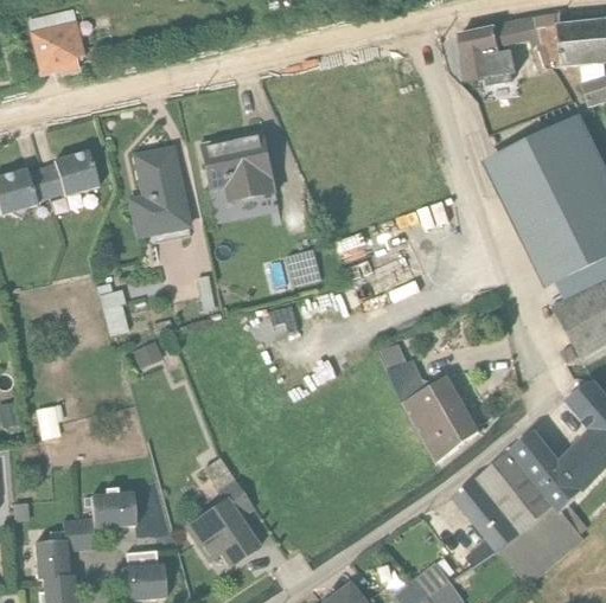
[(26,15),(39,75),(80,65),(77,56),(85,55),(75,5),(26,15)]
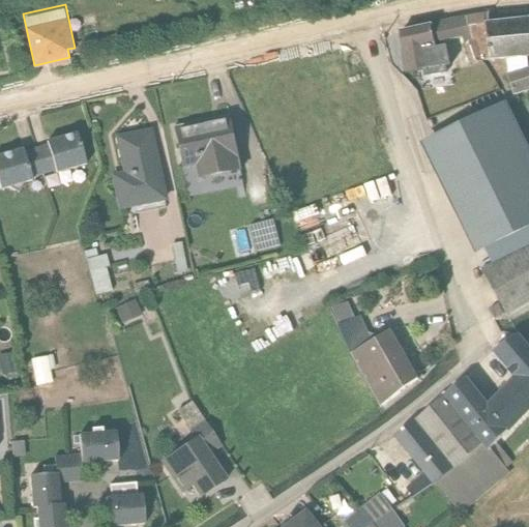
[(488,9),(465,13),(481,56),(503,56),(506,68),(513,92),(528,85),(528,63),(528,54),(528,12),(488,19),(488,9)]
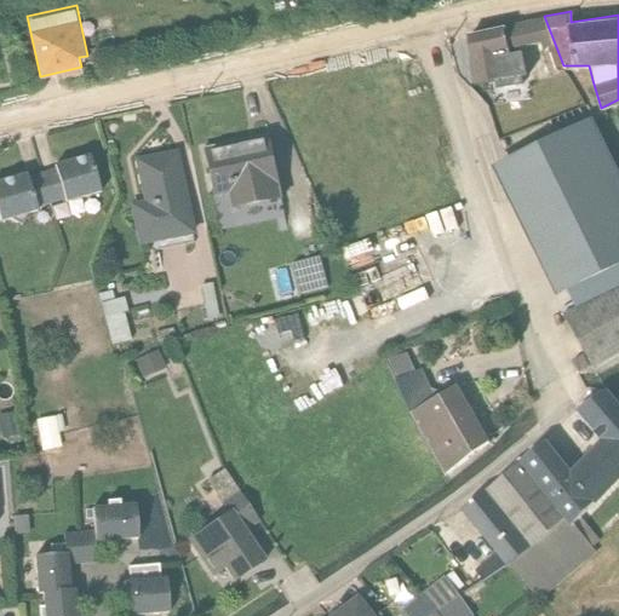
[(466,33),(474,79),(514,73),(504,26),(466,33)]
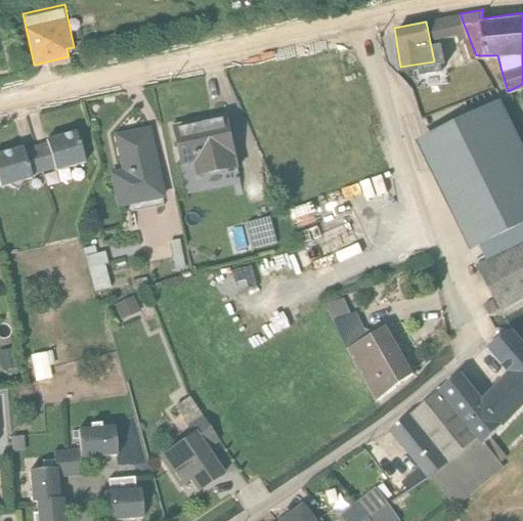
[(479,245),(522,222),(522,144),(499,97),(425,134),(479,245)]
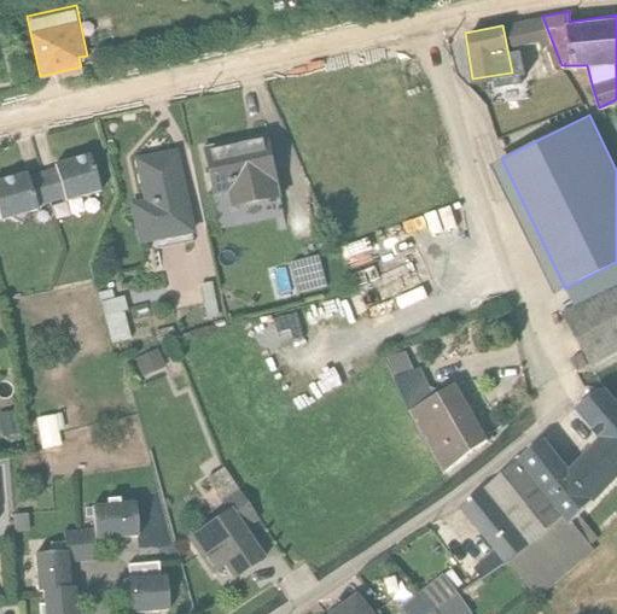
[(207,142),(204,142),(215,193),(227,191),(231,204),(279,194),(267,130),(265,130),(266,132),(207,144),(207,142)]
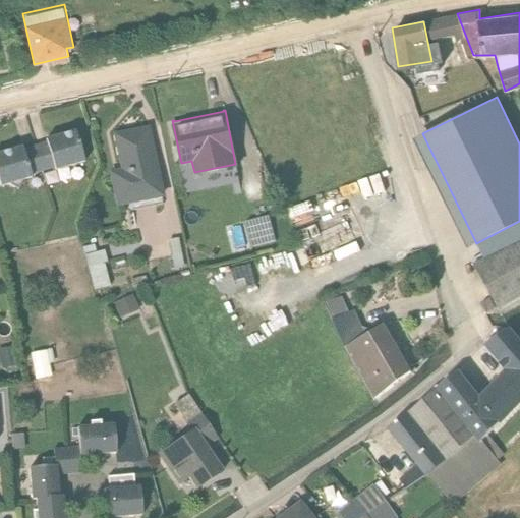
[(123,165),(109,168),(117,204),(163,194),(149,125),(117,131),(123,165)]
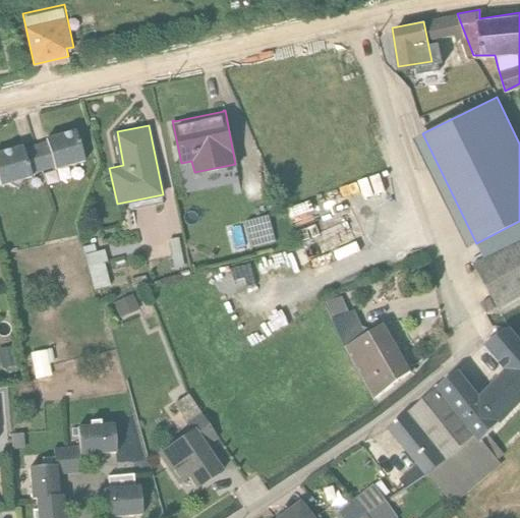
[(36,141),(44,167),(55,164),(56,167),(85,159),(76,127),(47,135),(48,138),(36,141)]
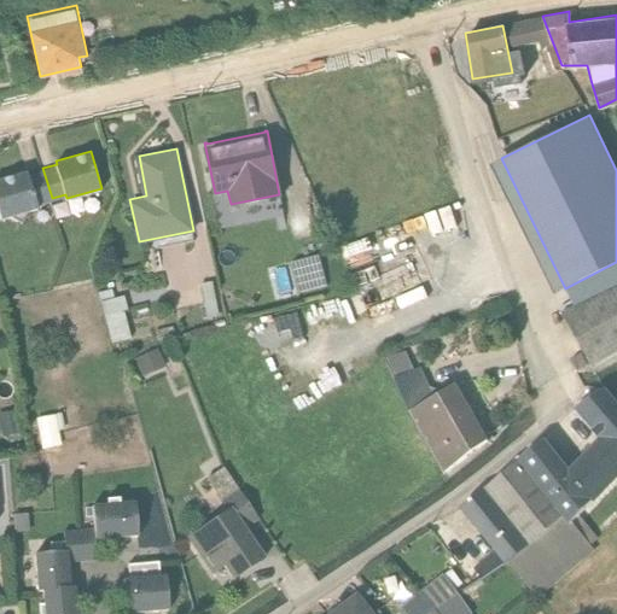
[(52,198),(42,168),(29,173),(28,169),(0,176),(0,210),(3,217),(12,214),(23,221),(28,210),(39,206),(38,203),(52,198)]
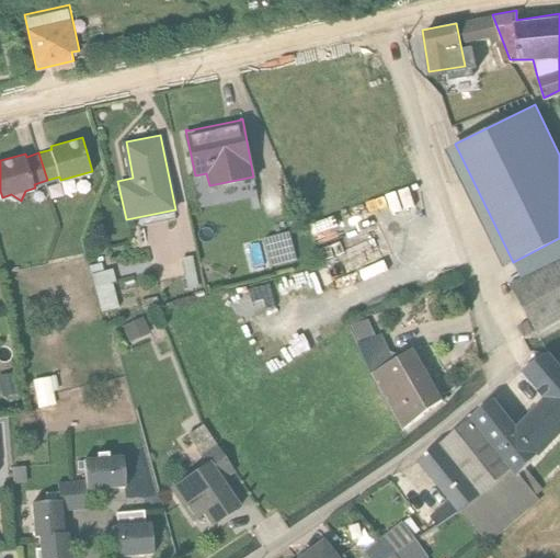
[(288,229),(263,236),(271,263),(296,255),(288,229)]
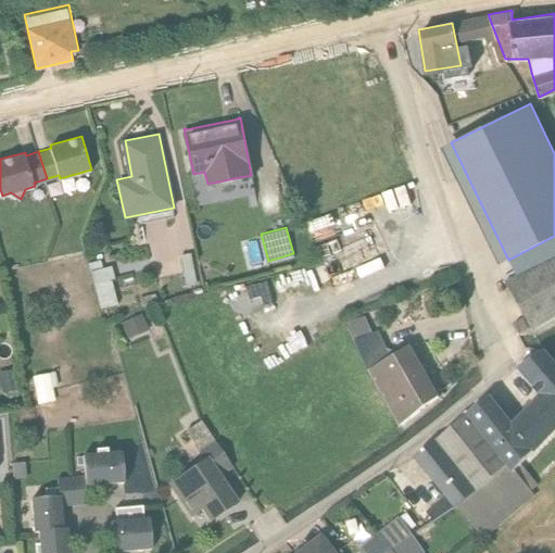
[(554,236),(508,260),(516,275),(554,253),(554,236)]
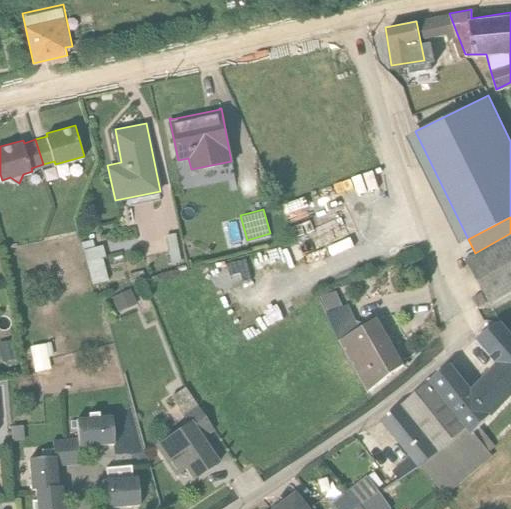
[(176,231),(166,233),(172,262),(181,260),(176,231)]
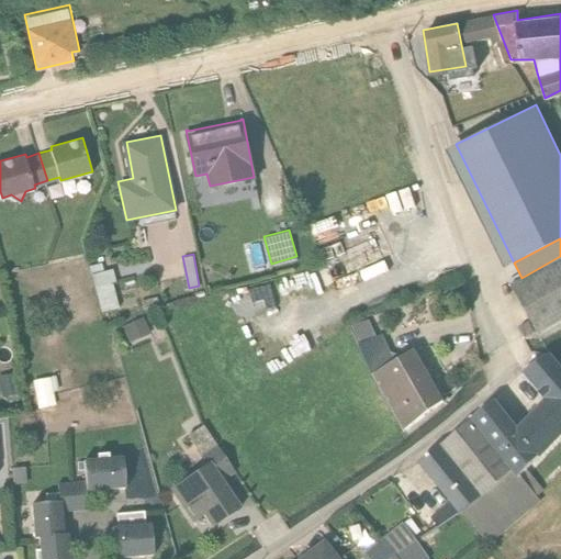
[(560,256),(522,278),(511,284),(538,333),(560,320),(560,256)]
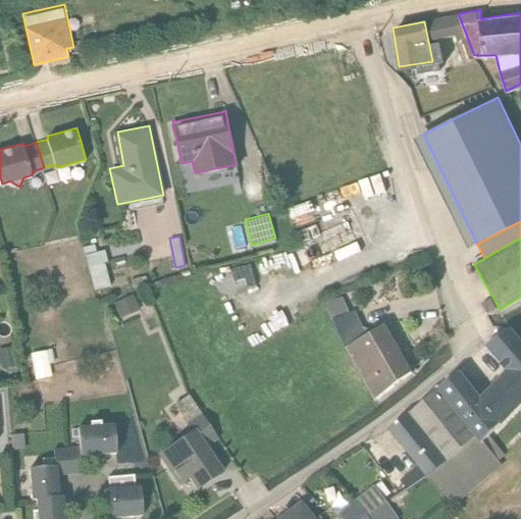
[(95,242),(84,245),(95,288),(110,283),(105,261),(107,260),(105,248),(97,250),(95,242)]
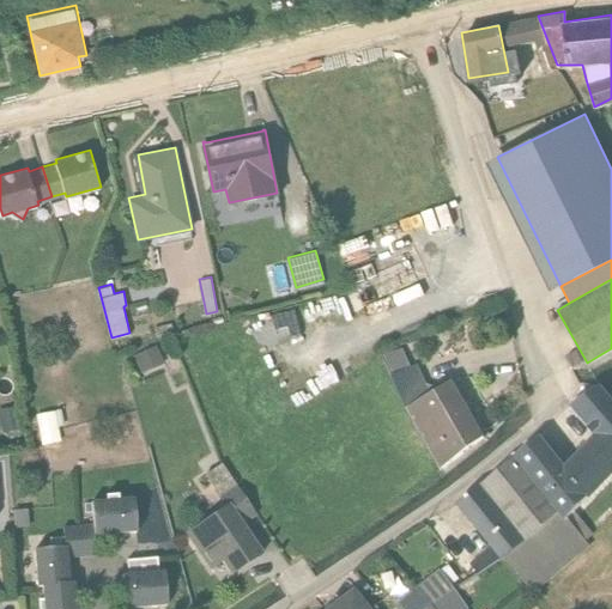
[(157,343),(133,354),(141,372),(164,361),(157,343)]
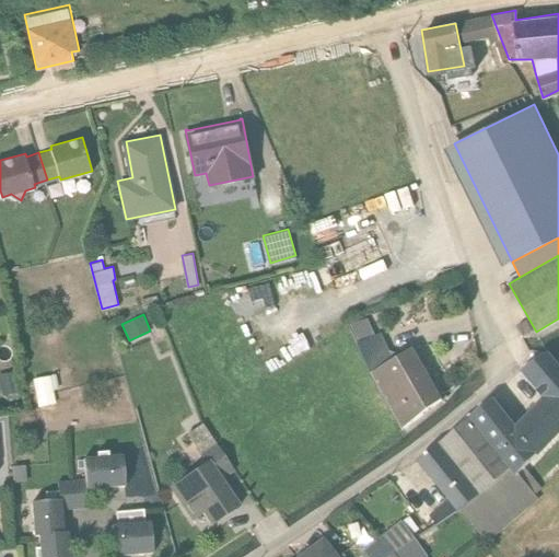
[(367,317),(349,323),(358,341),(356,341),(370,373),(403,429),(442,398),(412,347),(402,354),(386,349),(379,332),(374,334),(367,317)]
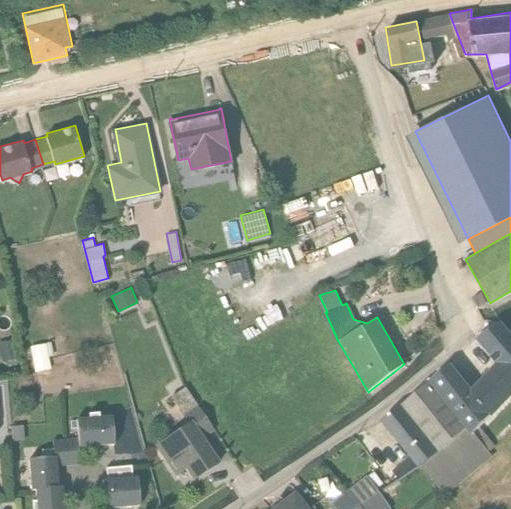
[(439,452),(421,465),(445,494),(492,455),(489,452),(497,446),(480,424),(490,415),(491,416),(510,396),(510,338),(500,323),(478,337),(499,363),(469,393),(448,365),(431,379),(432,381),(400,407),(439,452)]
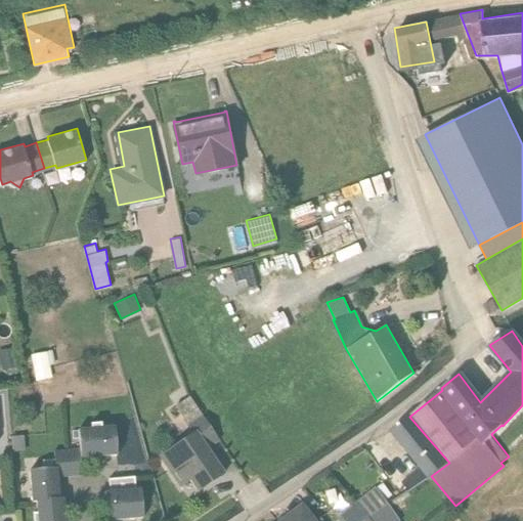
[(15,345),(0,348),(0,361),(1,370),(19,365),(15,345)]
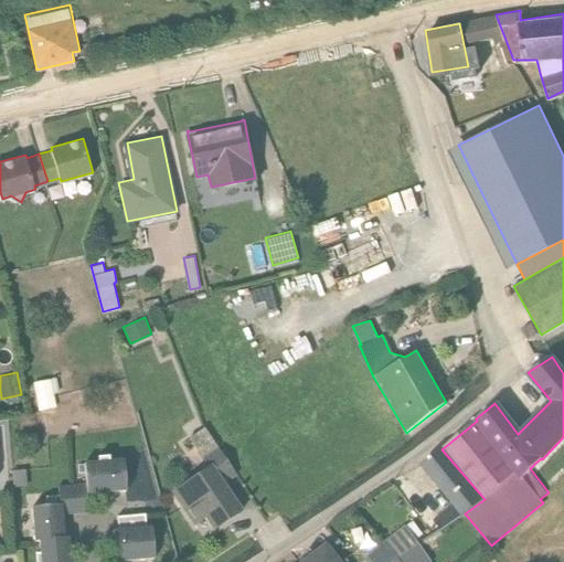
[(51,378),(33,382),(38,409),(55,406),(51,378)]
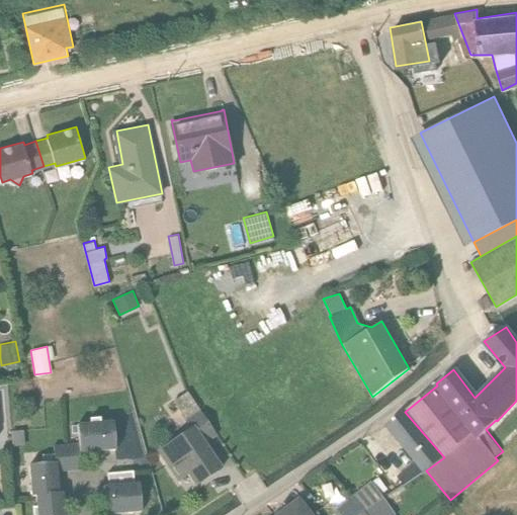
[(191,427),(158,449),(179,480),(188,473),(195,485),(221,467),(204,442),(217,434),(187,391),(172,400),(191,427)]
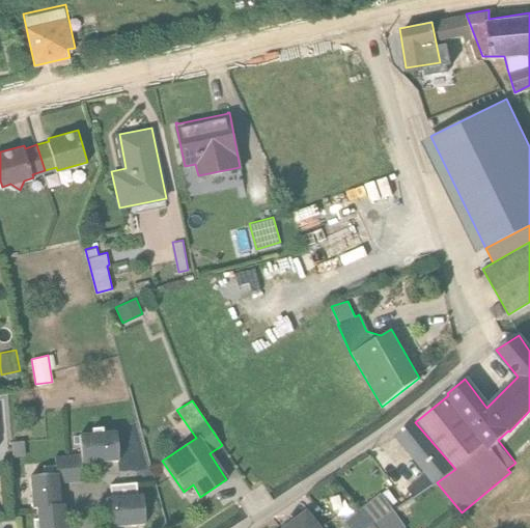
[(455,469),(415,422),(413,422),(395,436),(424,471),(407,488),(414,497),(437,482),(455,469)]
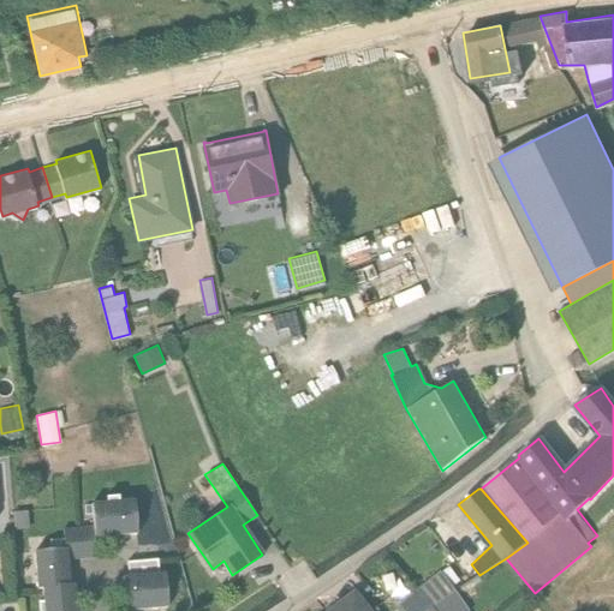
[(79,526),(82,557),(97,556),(95,537),(137,533),(135,498),(119,499),(119,495),(106,496),(106,501),(91,503),(93,525),(79,526)]
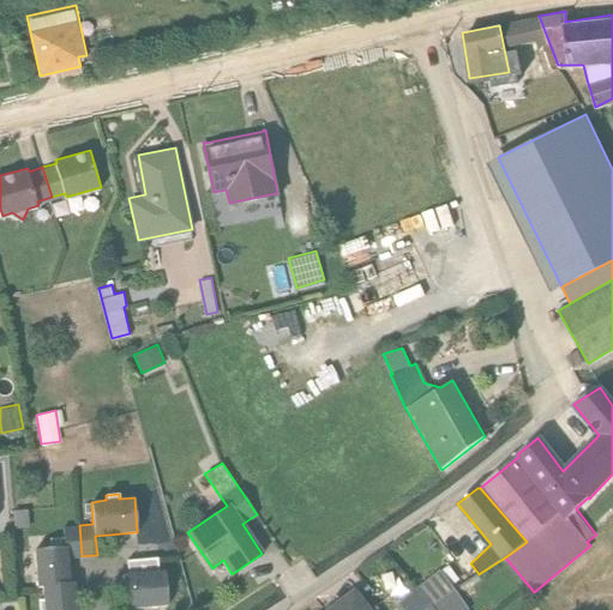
[(28,508),(12,509),(13,527),(29,526),(28,508)]
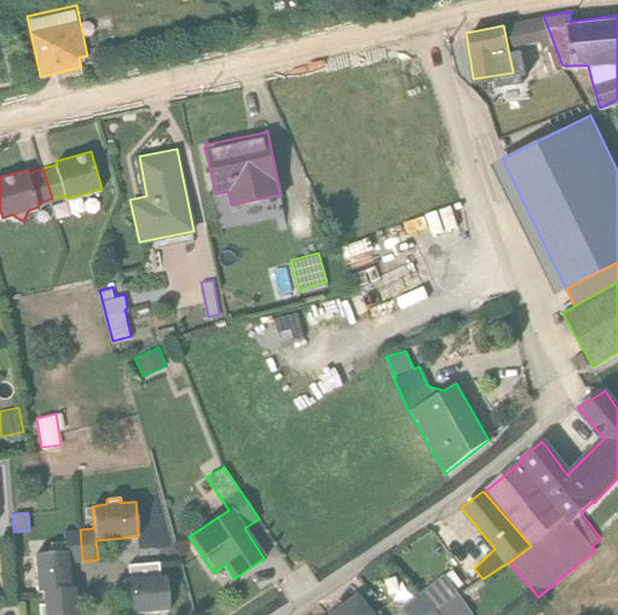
[(82,561),(80,529),(63,532),(63,540),(50,541),(51,552),(35,555),(38,592),(42,591),(70,586),(68,562),(82,561)]
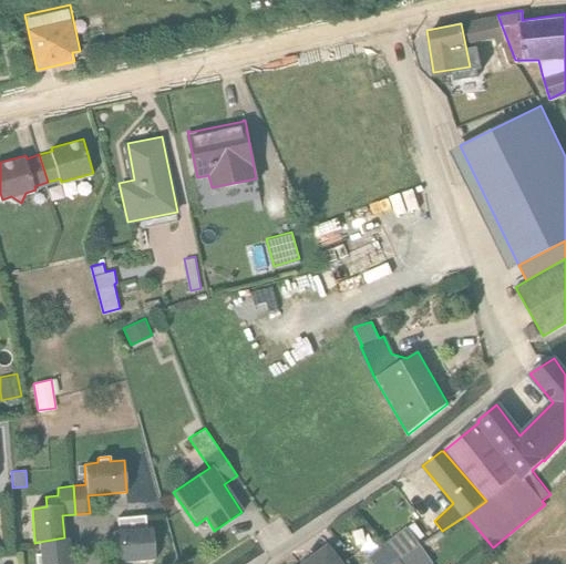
[(119,530),(113,531),(115,562),(155,559),(152,527),(146,527),(145,514),(116,518),(119,530)]
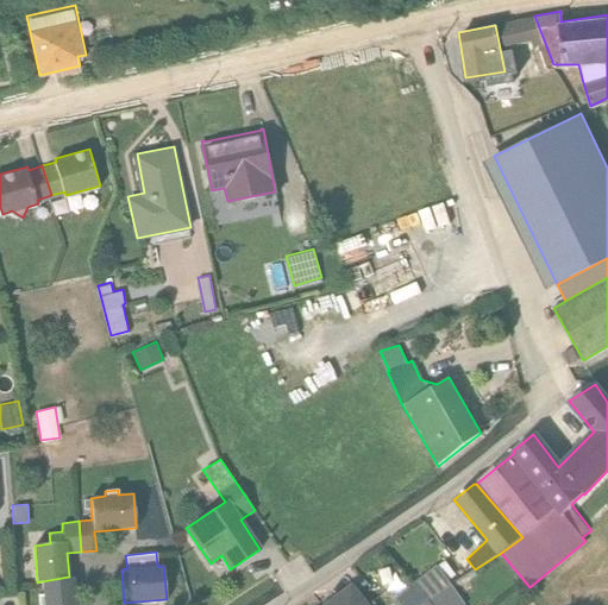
[(430,599),(451,585),(436,565),(414,581),(430,599)]
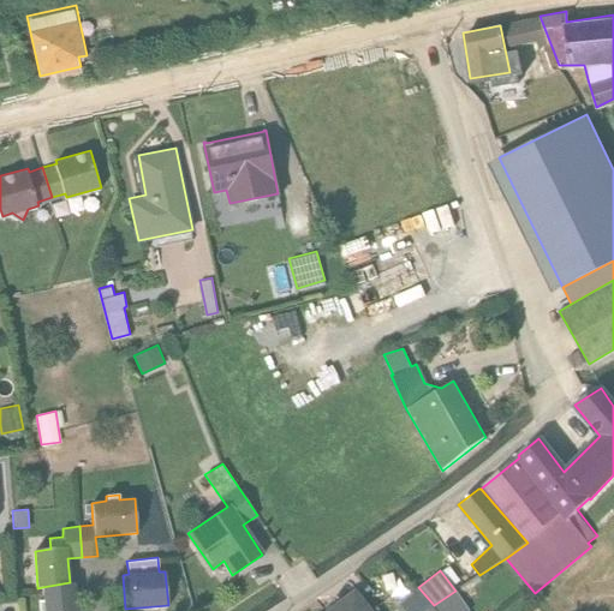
[(70,582),(42,587),(43,599),(39,599),(40,610),(76,610),(75,582),(70,582)]
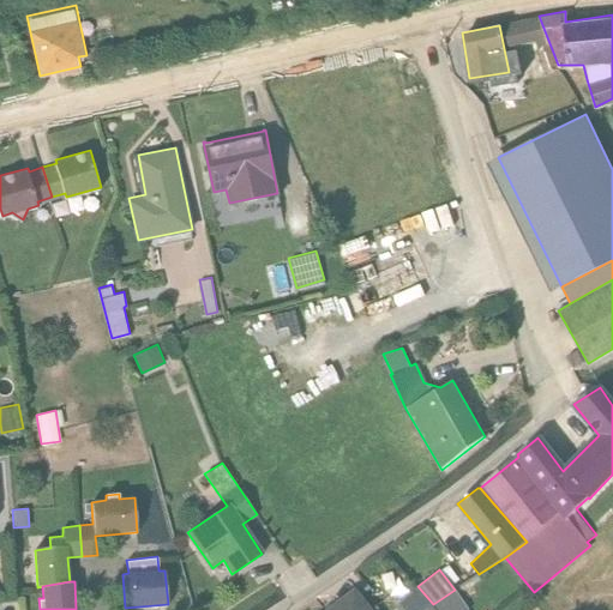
[(398,609),(424,609),(433,604),(418,586),(395,604),(398,609)]
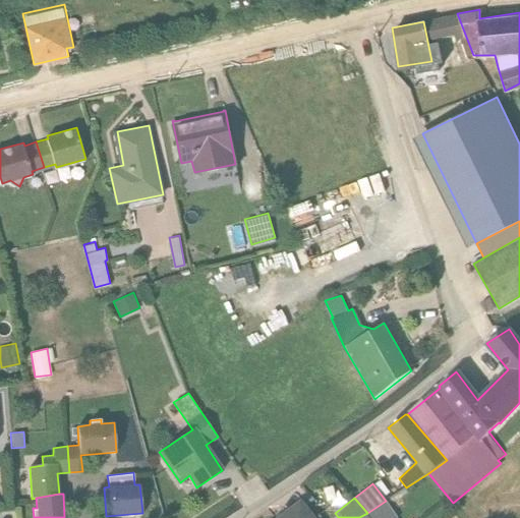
[(367,513),(359,517),(397,517),(398,517),(386,501),(367,513)]
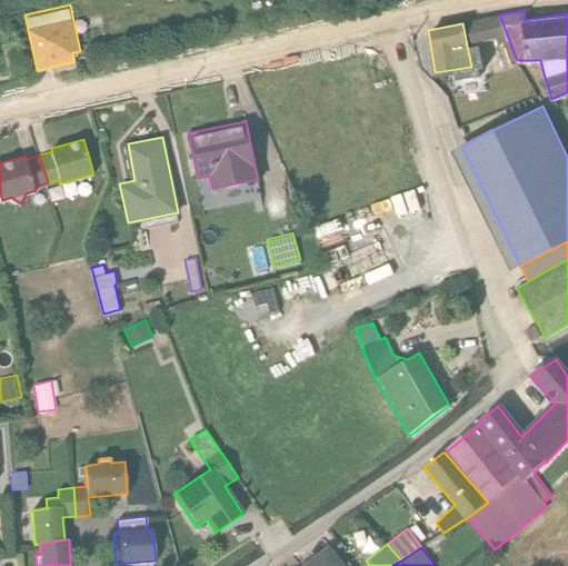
[(342,565),(329,548),(306,565),(342,565)]
